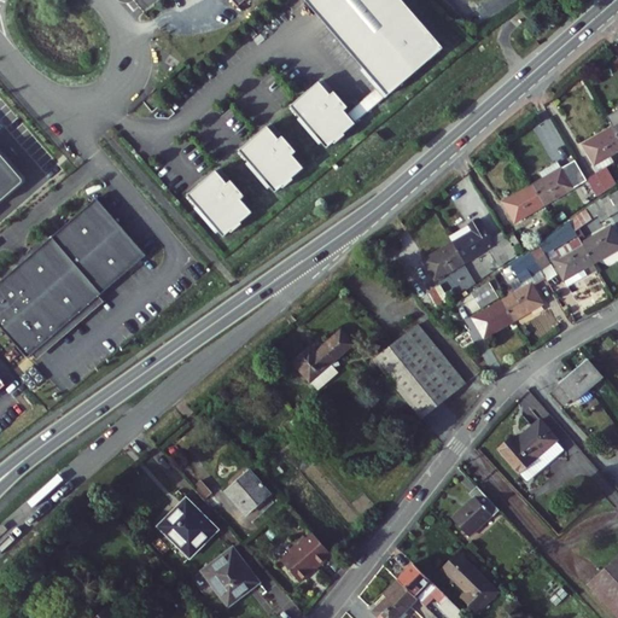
[(403,0),(305,0),(390,95),(445,47),(403,0)]
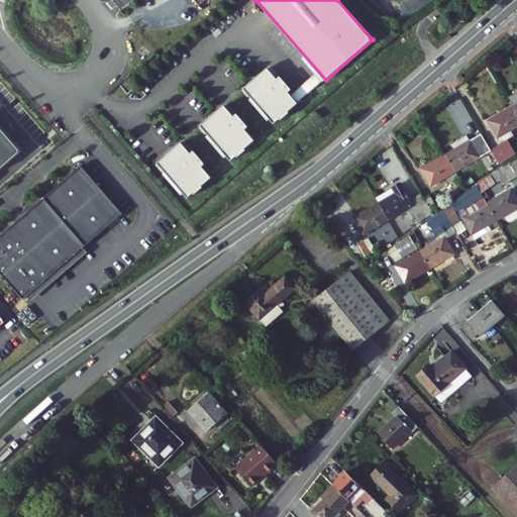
[(269,70),(244,90),(276,125),(281,120),(282,121),(290,113),(290,112),(299,104),(290,93),(293,91),(281,78),(278,80),(269,70)]
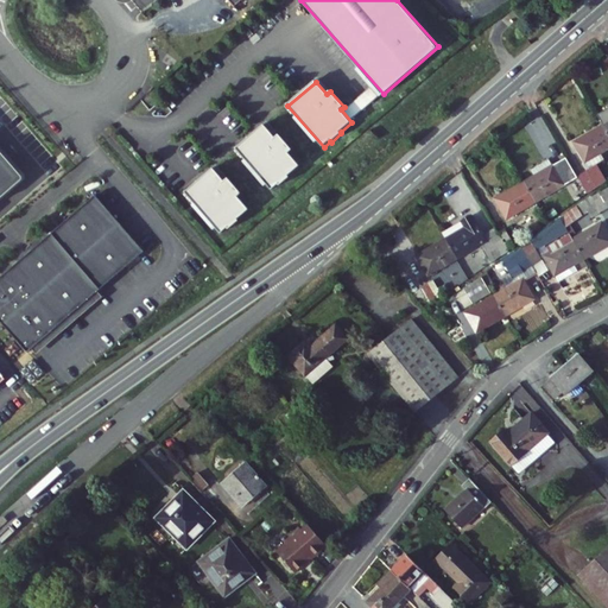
[(607,111),(597,118),(603,128),(607,125),(607,111)]
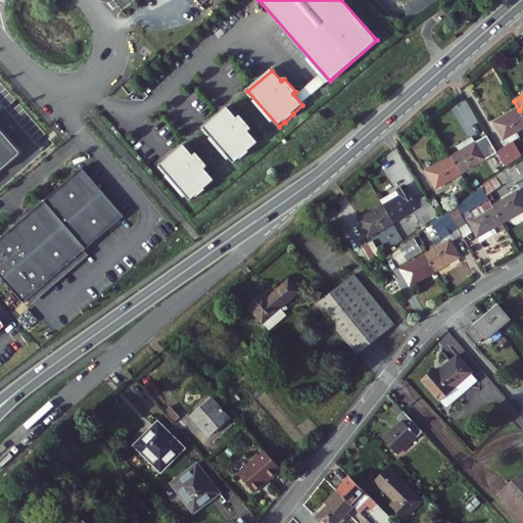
[(228,108),(204,129),(235,164),(241,159),(242,160),(250,153),(249,152),(258,143),(249,133),(252,130),(241,116),(238,120),(228,108)]
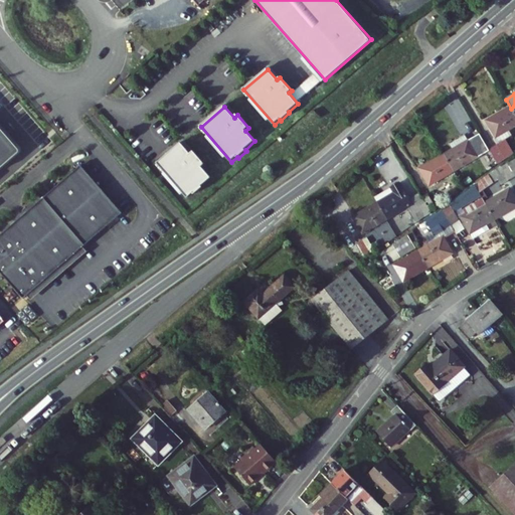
[(493,140),(496,145),(487,150),(496,166),(512,155),(504,141),(511,137),(508,131),(514,127),(514,115),(511,109),(486,123),(495,139),(493,140)]
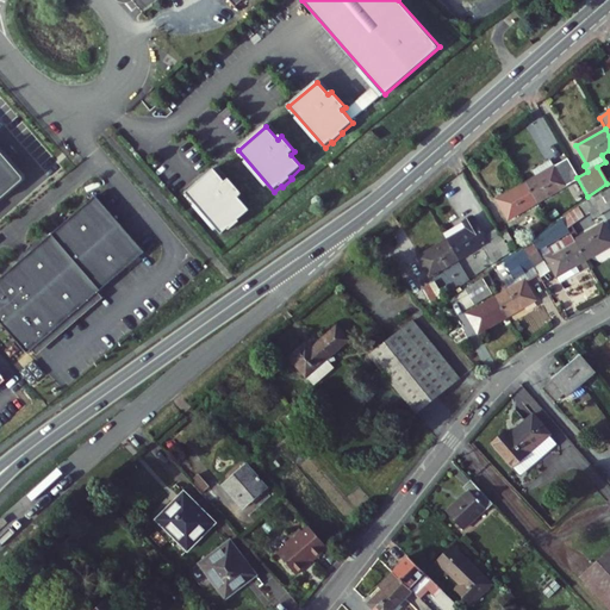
[(0,199),(29,175),(0,142),(0,199)]
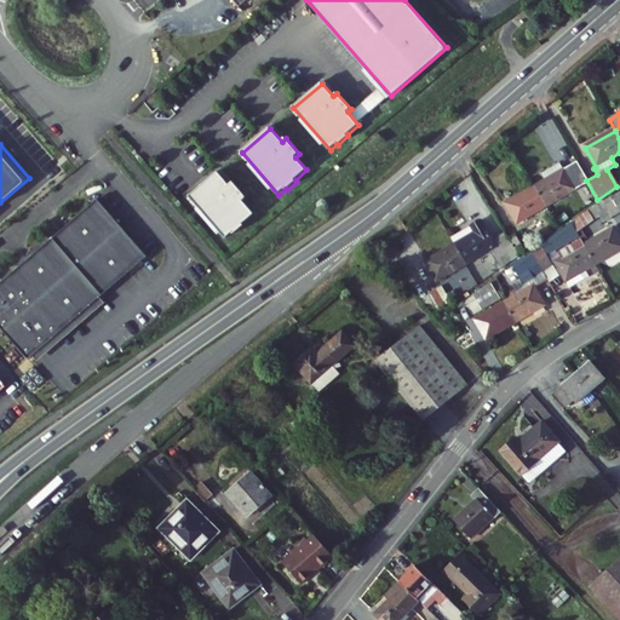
[(541,174),(545,182),(534,188),(545,206),(574,189),(561,165),(541,174)]
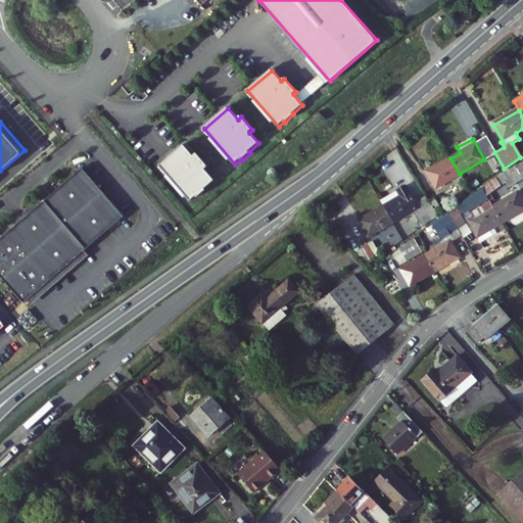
[(185,146),(160,168),(191,202),(197,197),(198,198),(206,191),(205,190),(216,182),(205,171),(209,168),(197,154),(194,157),(185,146)]
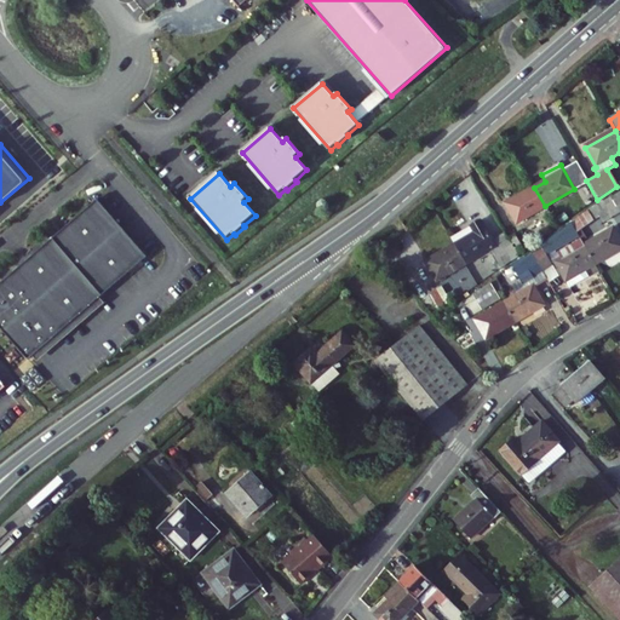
[(583,191),(580,193),(587,207),(597,200),(586,181),(579,185),(583,191)]
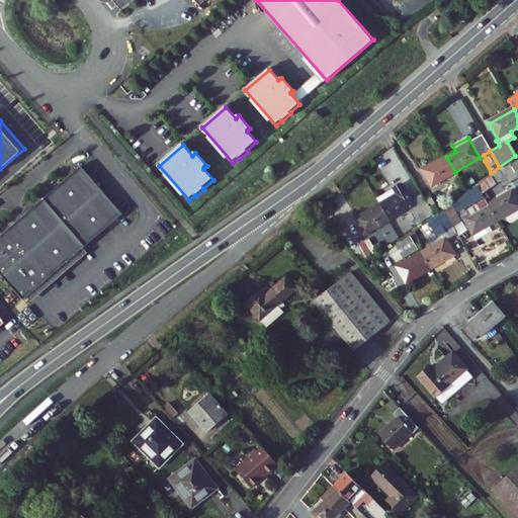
[(455,172),(446,157),(421,171),(430,186),(455,172)]
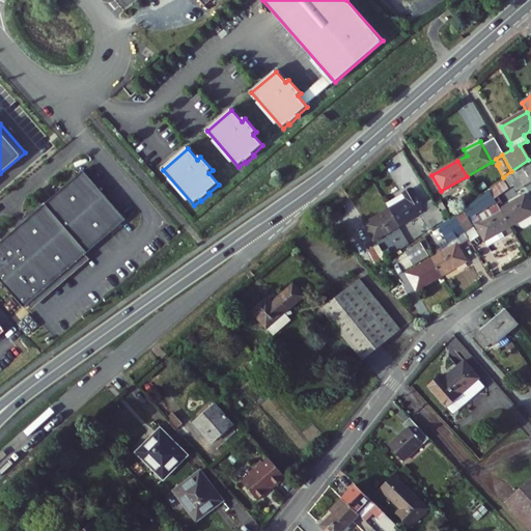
[(530,179),(525,169),(516,173),(508,177),(507,176),(487,191),(488,192),(494,200),(513,186),(515,191),(524,187),(530,182),(530,179)]
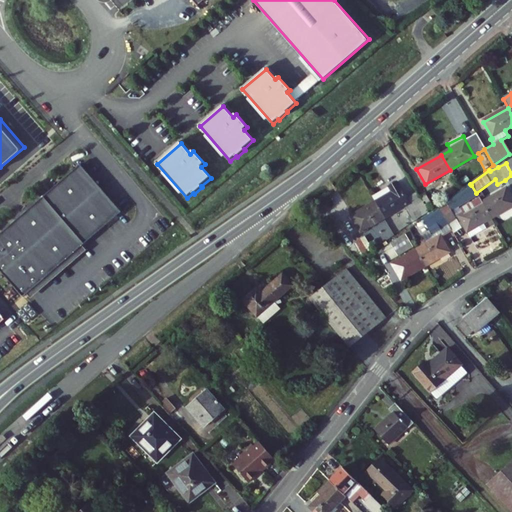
[(126,211),(86,165),(0,238),(0,259),(30,295),(126,211)]
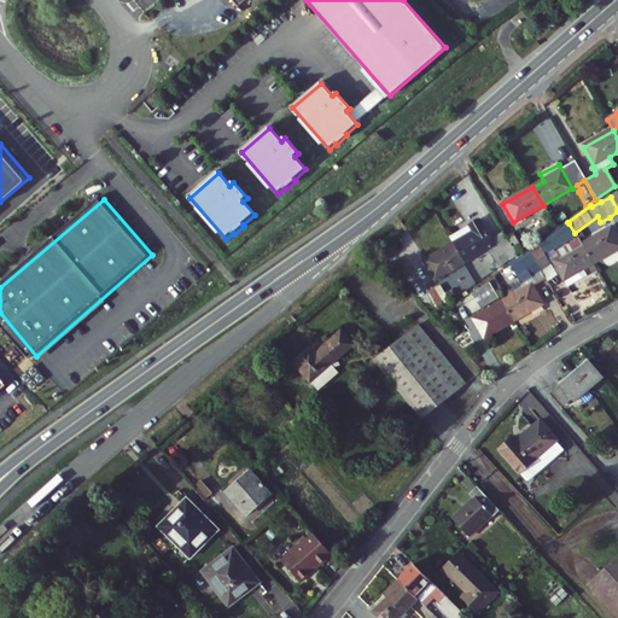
[(478,219),(448,235),(454,244),(465,263),(493,249),(501,264),(517,255),(509,242),(506,237),(493,244),(478,219)]
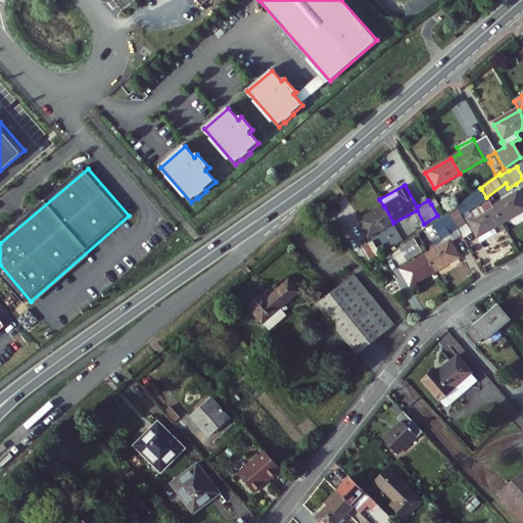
[(456,207),(458,210),(449,216),(458,229),(465,224),(461,217),(488,200),(486,197),(481,189),(456,207)]
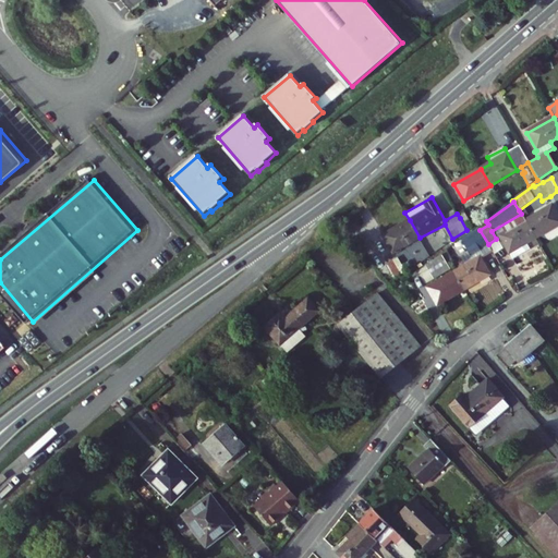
[(557,226),(557,216),(553,207),(525,222),(536,240),(557,226)]
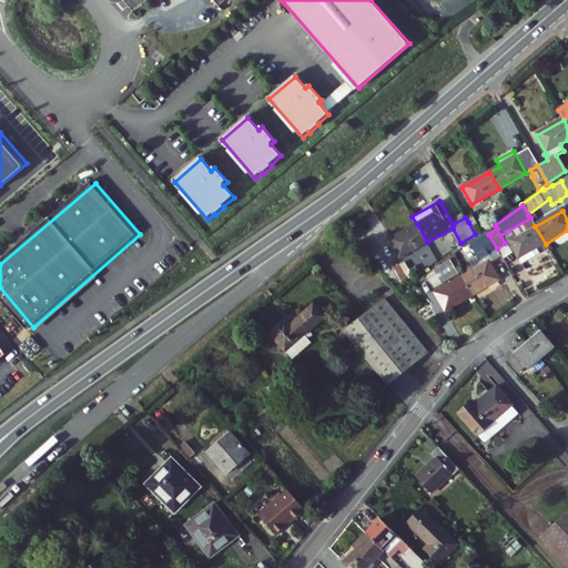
[(482,230),(475,219),(468,222),(475,234),(482,230)]
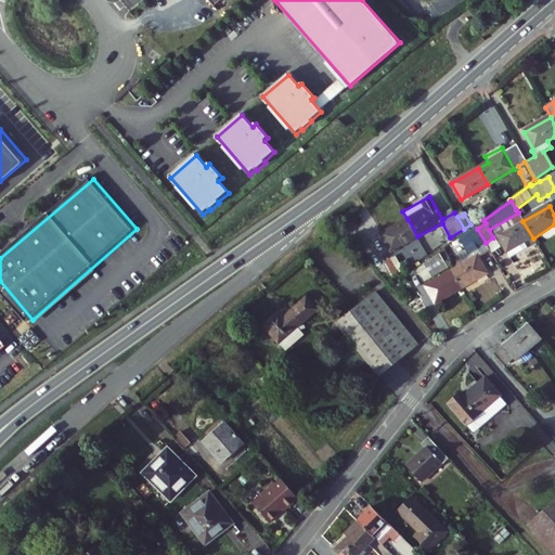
[(533,239),(523,221),(519,215),(501,226),(504,232),(497,236),(511,259),(527,250),(524,244),(533,239)]
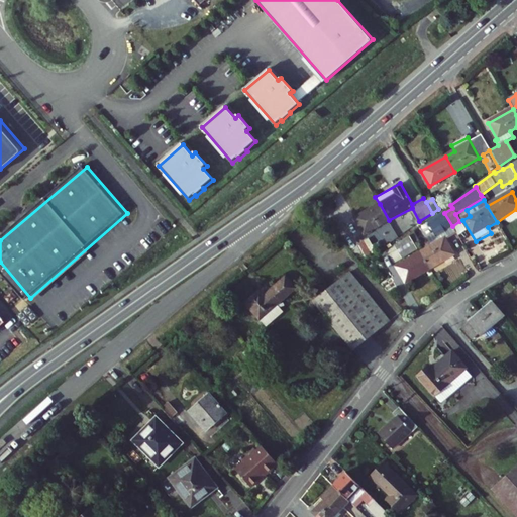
[(389,220),(380,204),(354,218),(364,234),(389,220)]
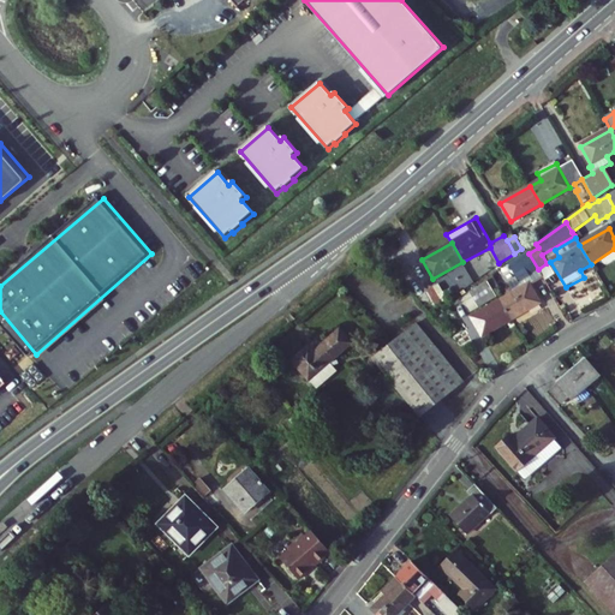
[(531,286),(544,278),(538,269),(529,254),(519,258),(508,266),(515,279),(507,284),(512,292),(500,299),(512,318),(541,303),(531,286)]
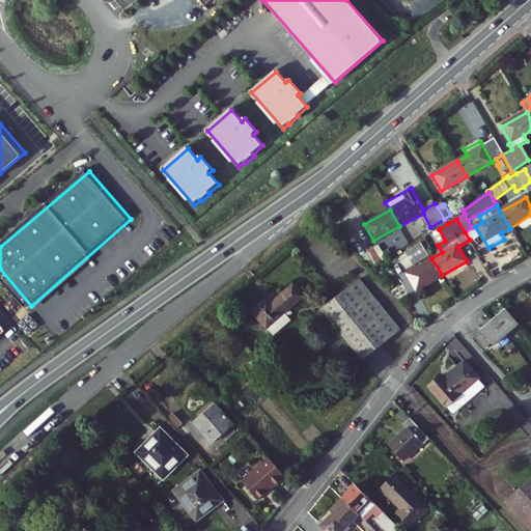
[(442,275),(431,258),(420,239),(404,250),(415,268),(407,273),(416,290),(442,275)]
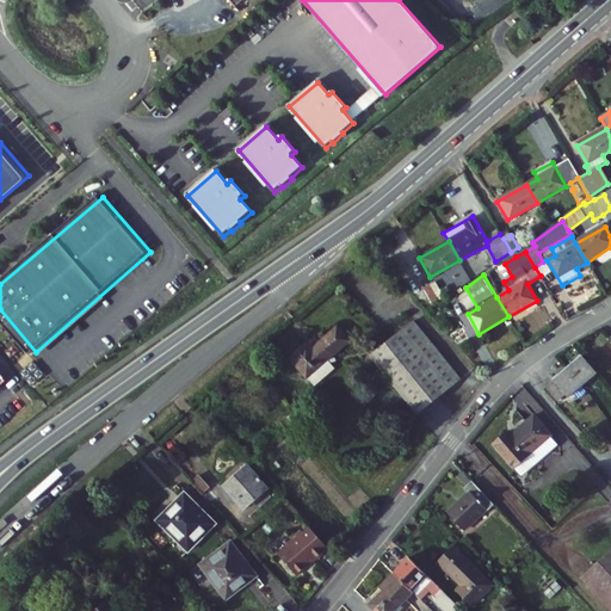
[(450,296),(445,289),(438,292),(443,300),(450,296)]
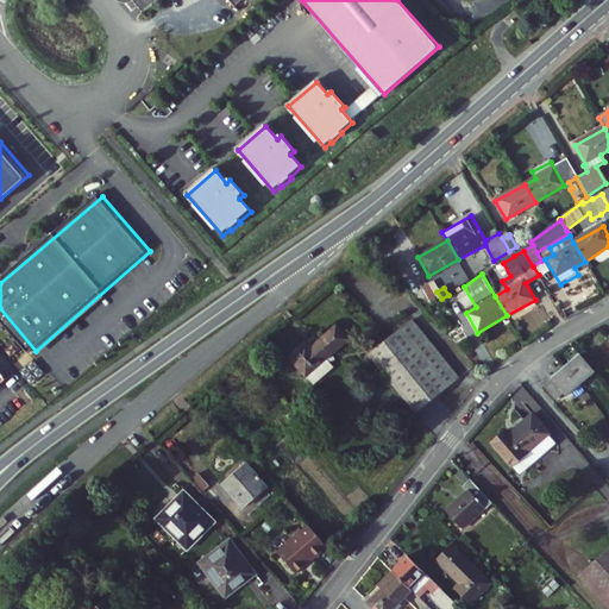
[(313,341),(309,337),(294,350),(309,366),(311,365),(319,375),(338,358),(330,350),(350,331),(338,318),(313,341)]
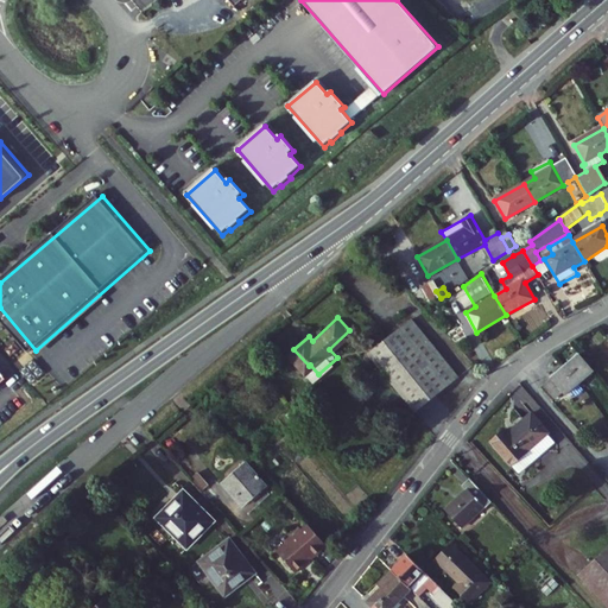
[(419,320),(380,354),(428,406),(467,372),(419,320)]
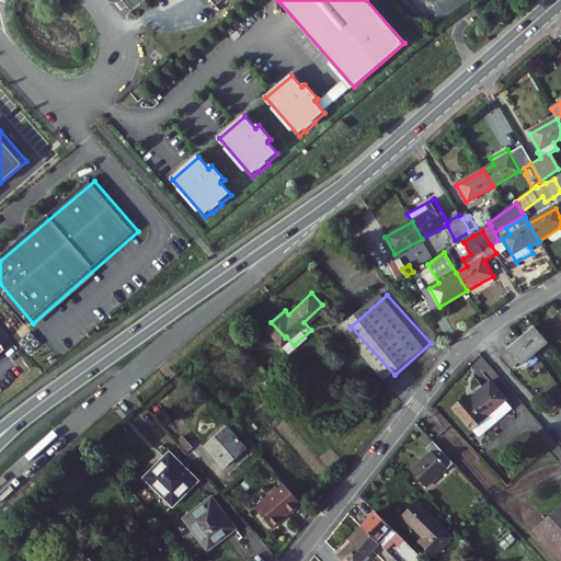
[(526,339),(538,353),(552,341),(539,327),(526,339)]
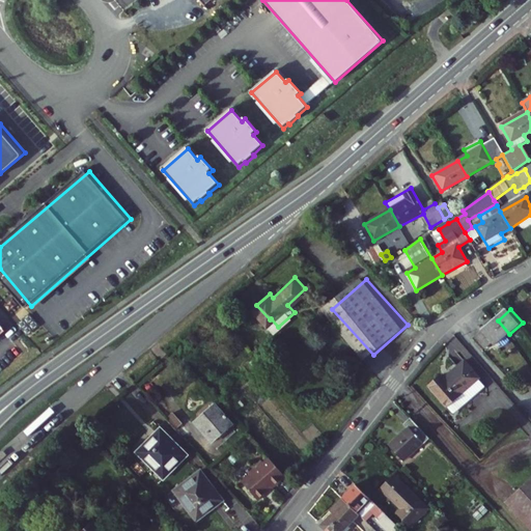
[(509,334),(498,320),(485,330),(496,342),(498,344),(509,334)]
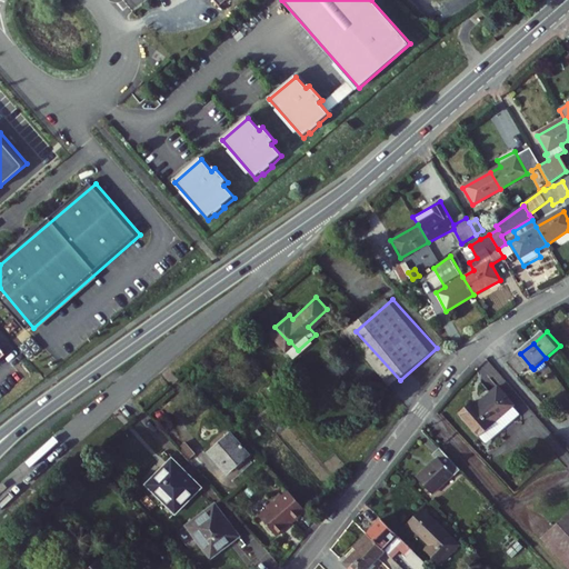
[(516,359),(527,371),(531,367),(520,353),(516,359)]
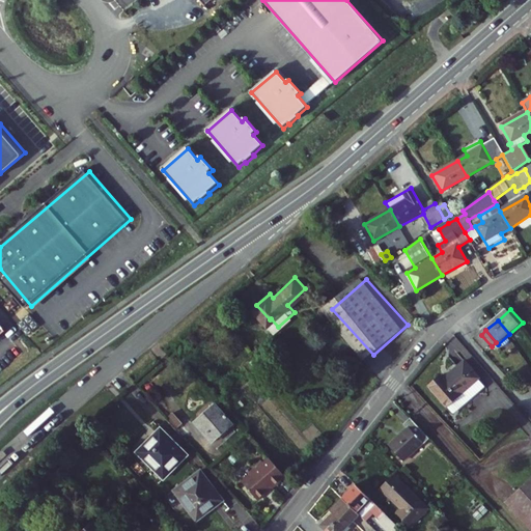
[(448,379),(445,375),(432,386),(450,406),(457,399),(463,404),(486,385),(481,379),(482,378),(469,361),(448,379)]
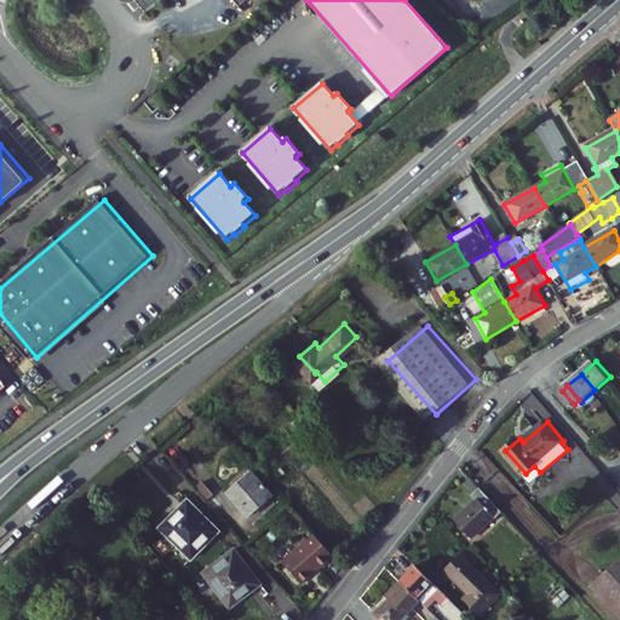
[(279,486),(254,461),(233,484),(257,507),(279,486)]
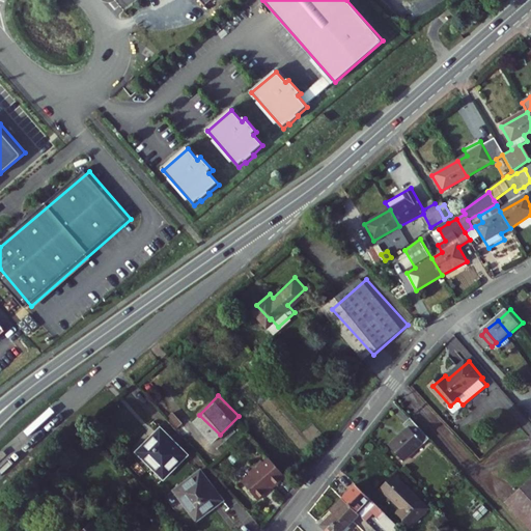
[(457,399),(450,406),(455,412),(463,404),(457,399)]
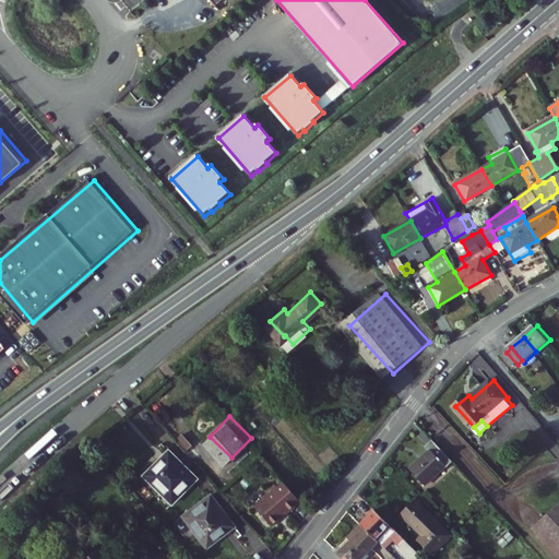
[(197,443),(188,433),(181,439),(190,450),(197,443)]
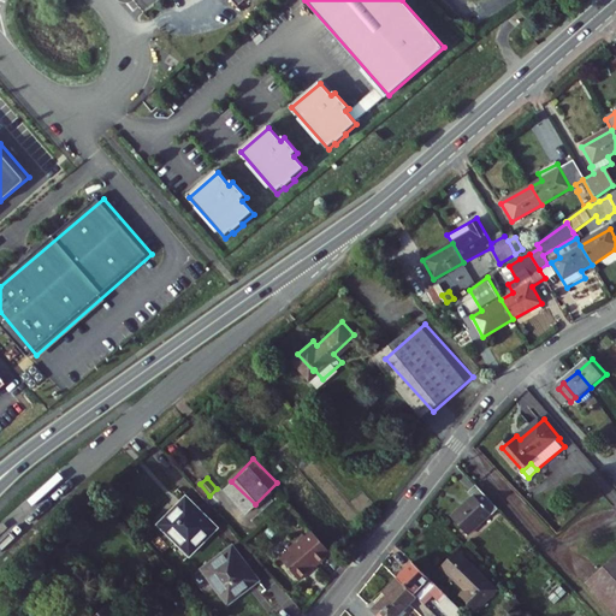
[(474,492),(477,496),(456,517),(473,534),(502,507),(481,484),(474,492)]
